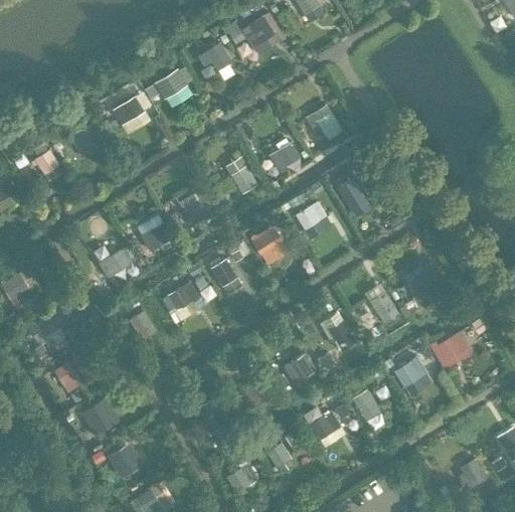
[(321,7),(316,0),(294,0),(306,17),(321,7)]
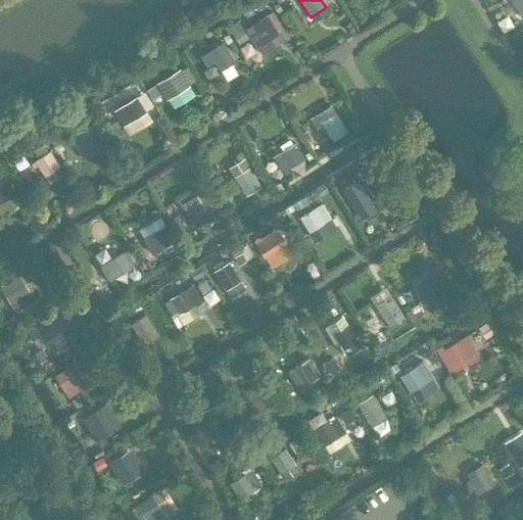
[(522,0),(516,0),(513,2),(522,18),(522,0)]
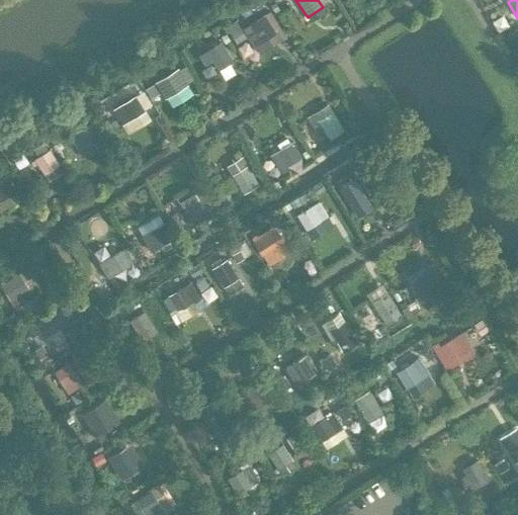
[(284,39),(268,14),(250,26),(254,33),(249,36),(260,55),(284,39)]
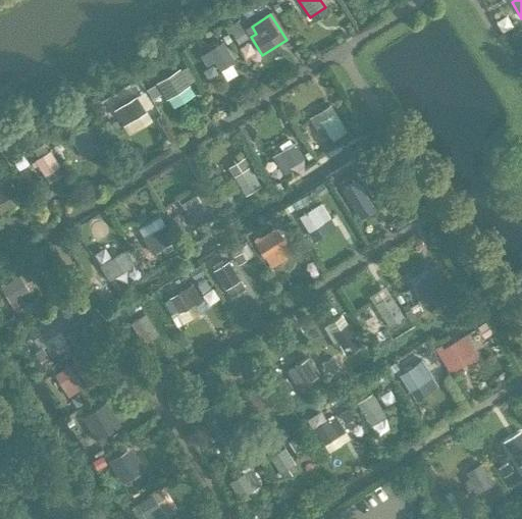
[(237,62),(224,43),(202,57),(209,68),(216,63),(222,71),(237,62)]
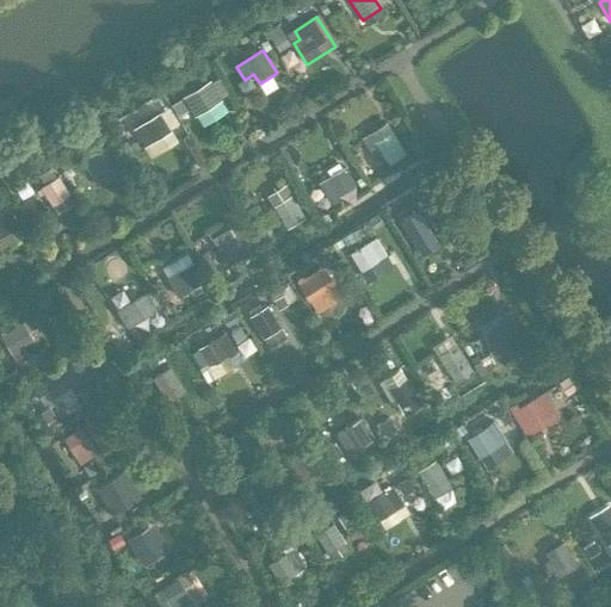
[(223,100),(211,81),(185,98),(197,117),(223,100)]
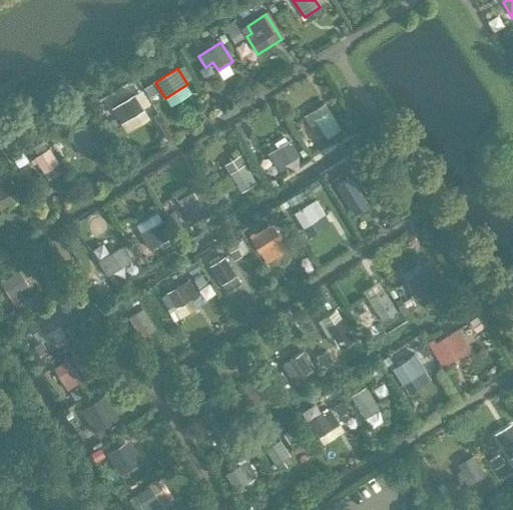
[(143,113),(134,96),(112,109),(121,126),(143,113)]
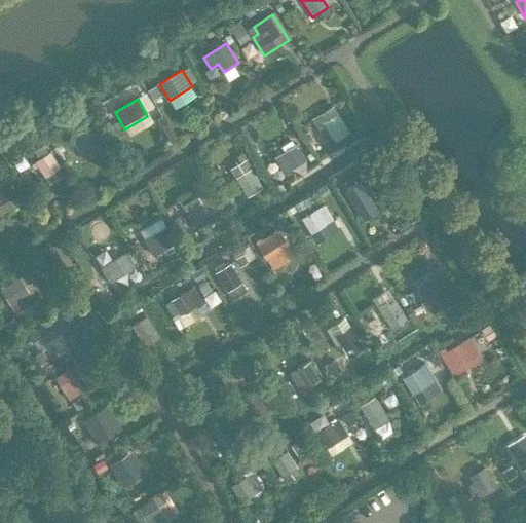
[(350,133),(334,106),(310,119),(321,138),(329,134),(334,143),(350,133)]
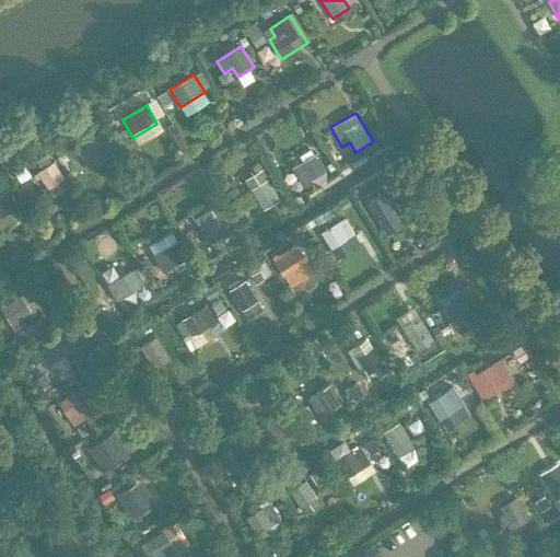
[(112,150),(102,134),(77,149),(86,165),(112,150)]
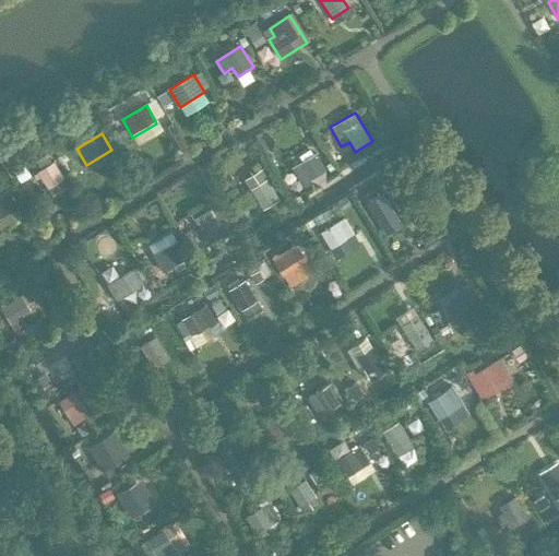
[(309,179),(324,169),(314,154),(300,163),(292,168),(305,190),(313,186),(309,179)]
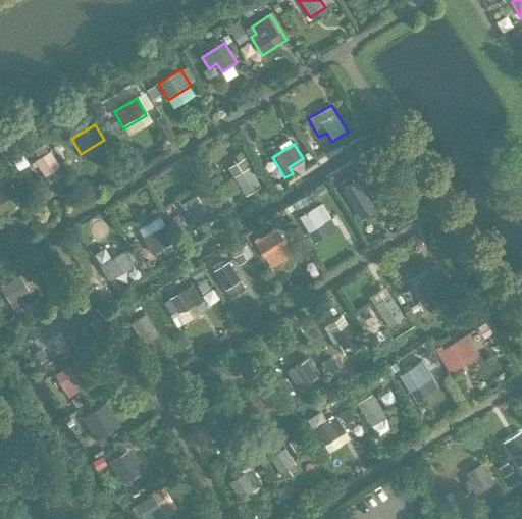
[(60,168),(51,152),(35,162),(36,163),(32,165),(35,169),(39,167),(45,177),(60,168)]
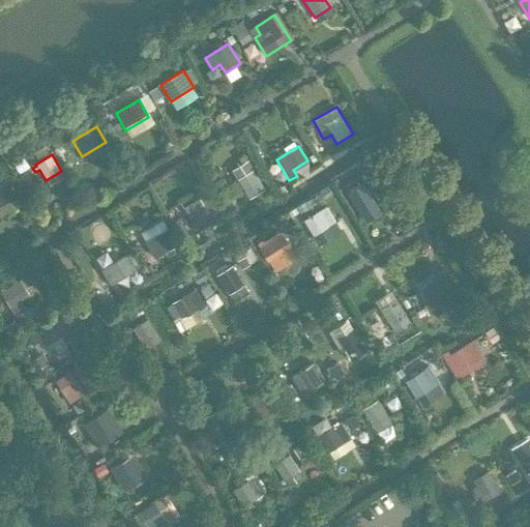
[(252,174),(237,183),(248,201),(262,192),(252,174)]
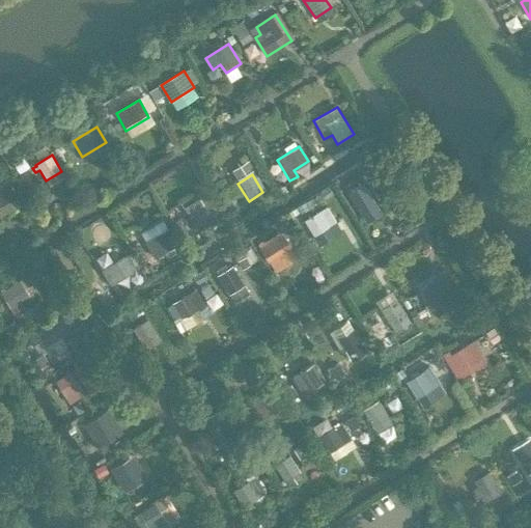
[(23,207),(7,183),(0,186),(0,218),(1,221),(23,207)]
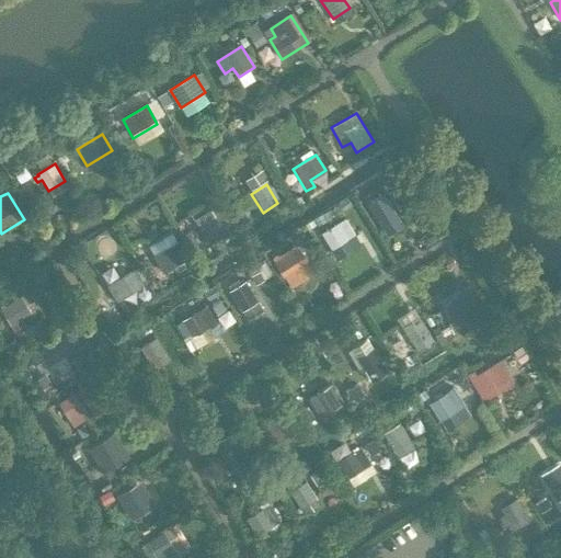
[(399,219),(384,194),(367,204),(381,229),(399,219)]
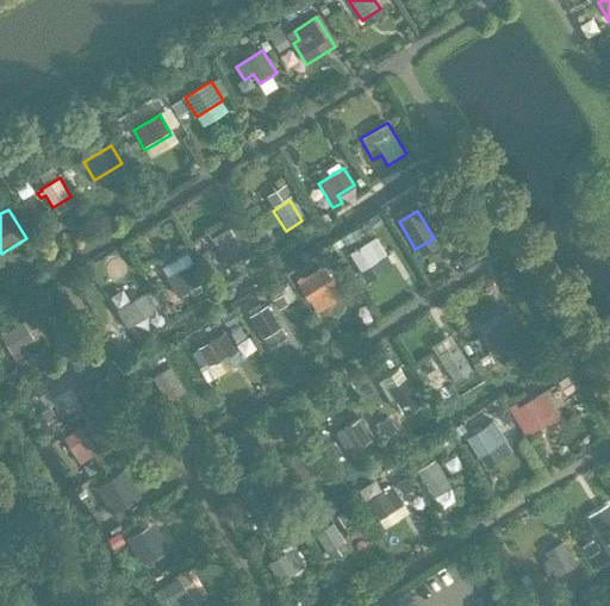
[(266,230),(259,233),(265,244),(272,239),(266,230)]
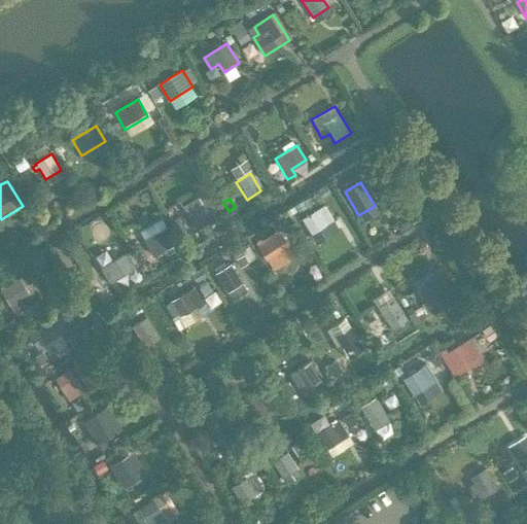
[(217,215),(208,201),(194,210),(203,224),(217,215)]
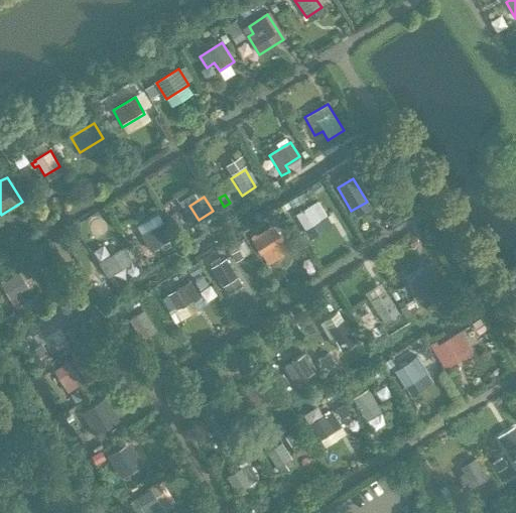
[(327,218),(316,202),(296,215),(305,231),(327,218)]
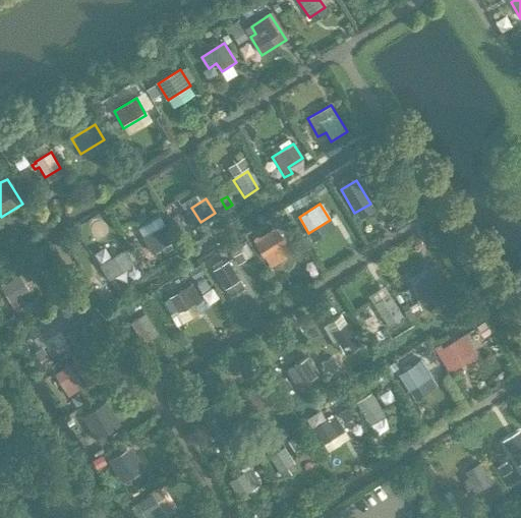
[(171,243),(162,227),(143,237),(153,253),(171,243)]
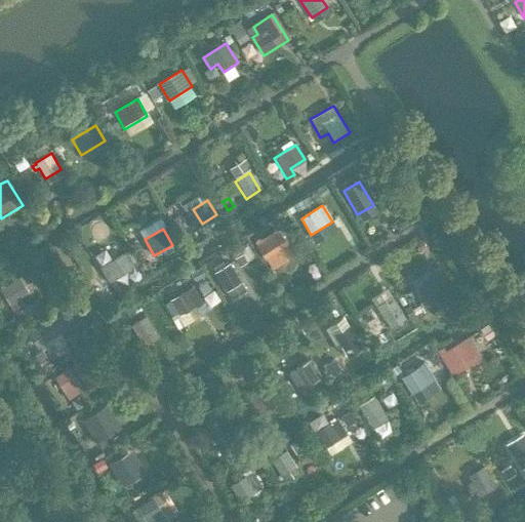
[(282,253),(272,237),(255,248),(266,264),(282,253)]
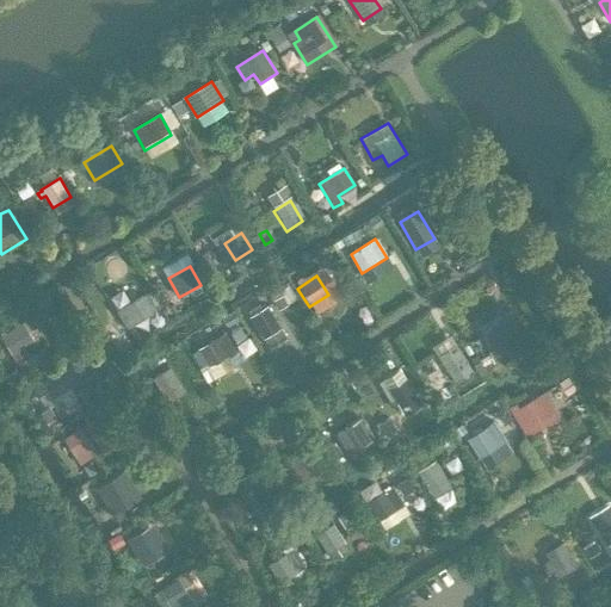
[(128,330),(152,316),(140,296),(116,310),(128,330)]
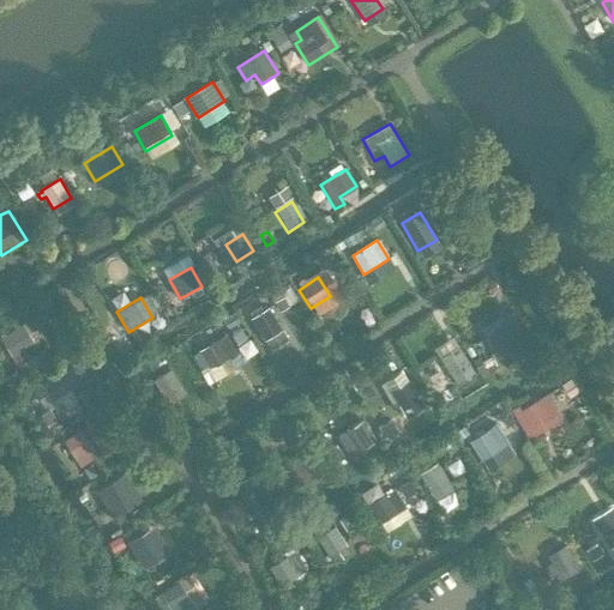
[(282,331),(268,308),(251,318),(265,342),(282,331)]
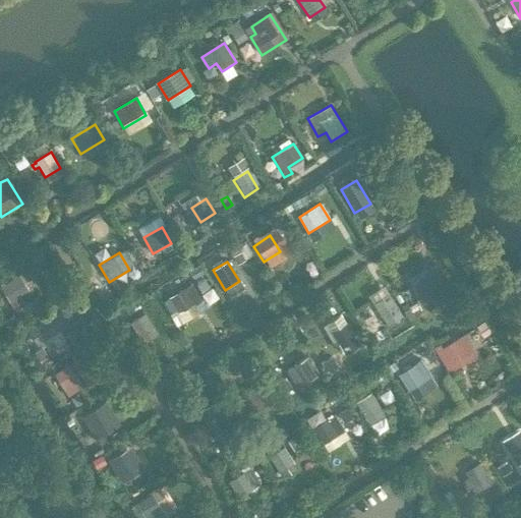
[(21,295),(30,291),(19,275),(1,286),(15,310),(26,303),(21,295)]
